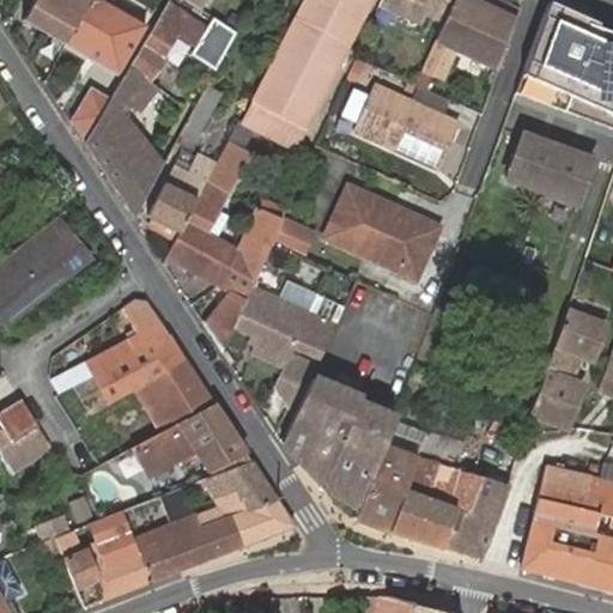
[(35,0),(22,22),(64,47),(93,0),(35,0)]
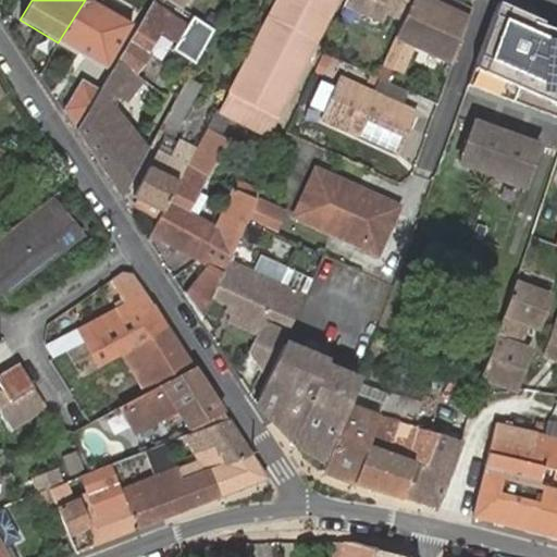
[(85,0),(58,42),(109,74),(134,32),(100,9),(106,0),(85,0)]
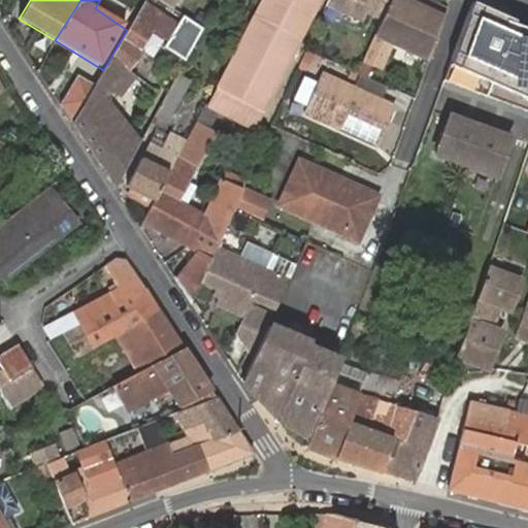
[(71,125),(113,190),(138,144),(109,98),(143,51),(140,47),(151,32),(167,40),(164,47),(185,62),(204,29),(183,17),(178,23),(162,11),(144,0),(127,30),(103,70),(71,125)]
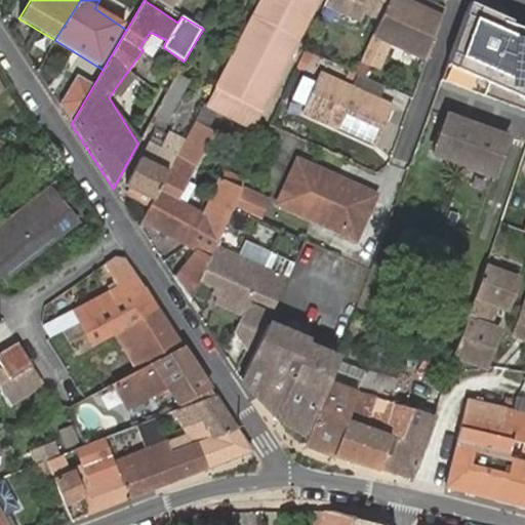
[(155,0),(171,10),(177,0),(155,0)]
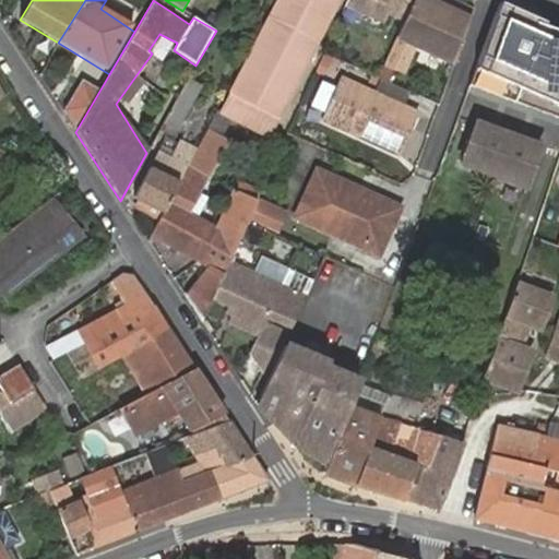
[(198,0),(195,6),(209,13),(214,0),(198,0)]
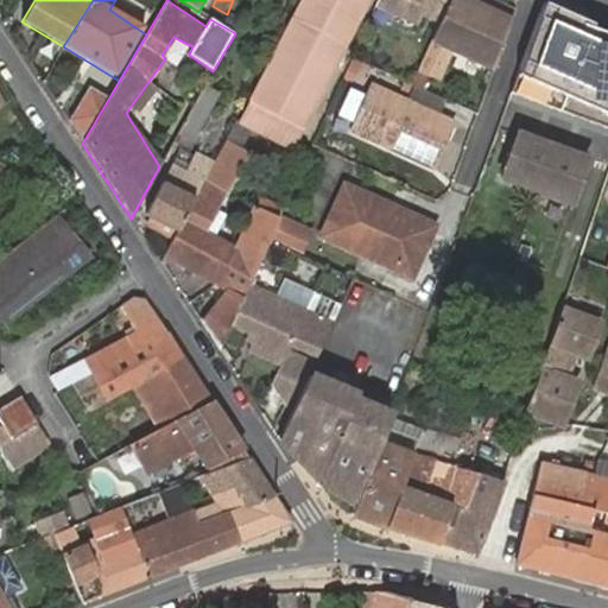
[(290,153),(367,0),(302,0),(240,125),(290,153)]
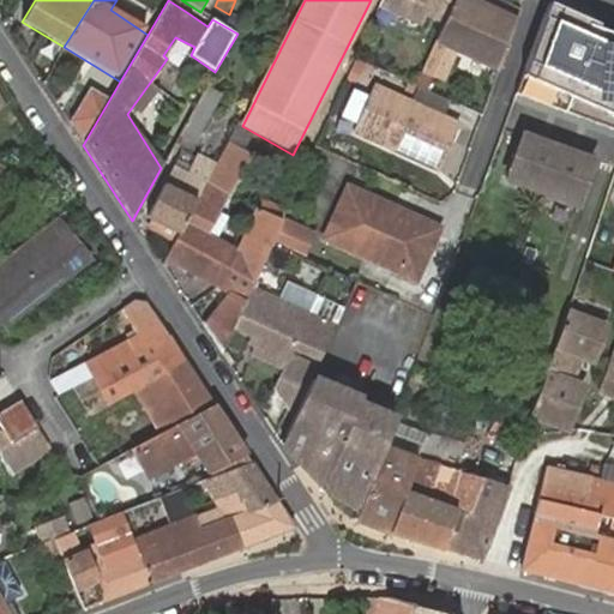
[(383,0),(381,5),(425,25),(429,16),(444,24),(455,0),(383,0)]
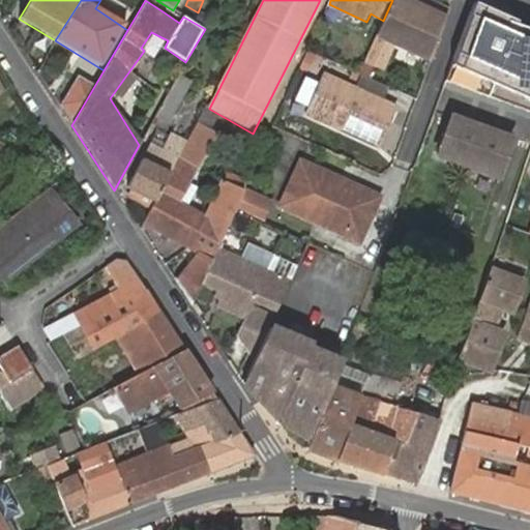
[(399,0),(392,0),(383,21),(376,37),(394,46),(429,62),(447,13),(420,1),(419,3),(417,8),(399,0)]
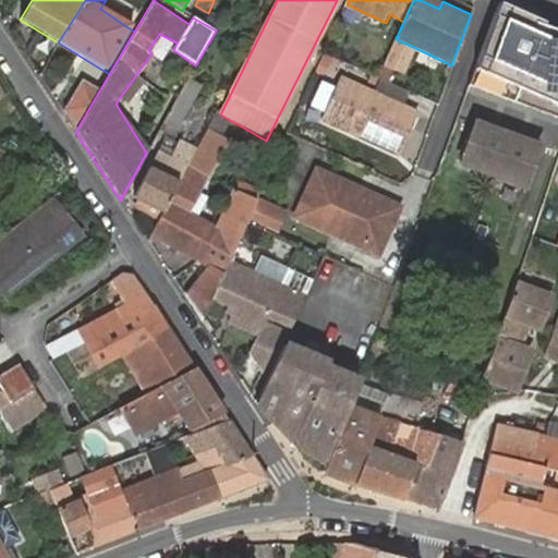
[(420,0),(439,9),(441,3),(434,0),(420,0)]
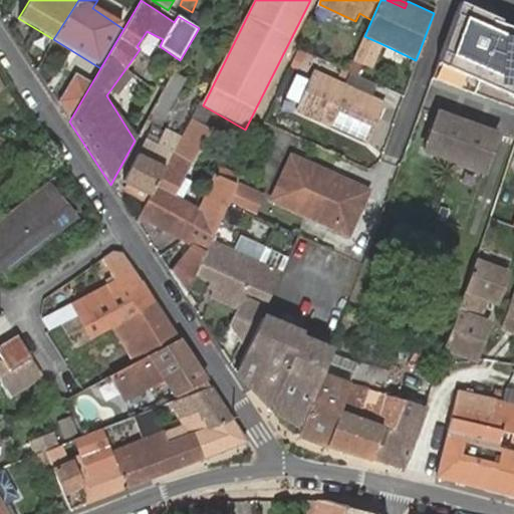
[(458,3),(430,80),(513,110),(513,32),(497,27),(499,21),(458,3)]
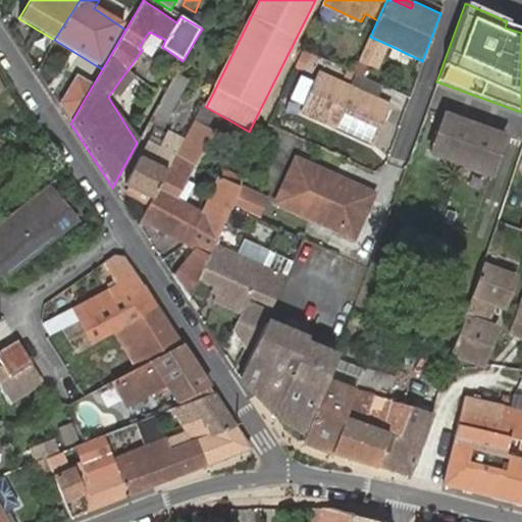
[(359,61),(377,70),(388,45),(370,37),(359,61)]
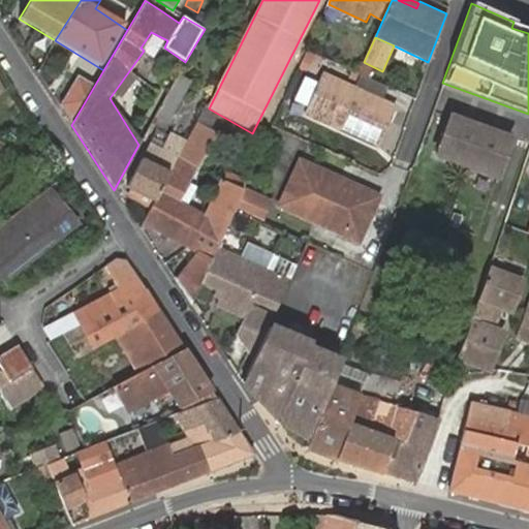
[(187,85),(176,79),(154,117),(166,123),(187,85)]
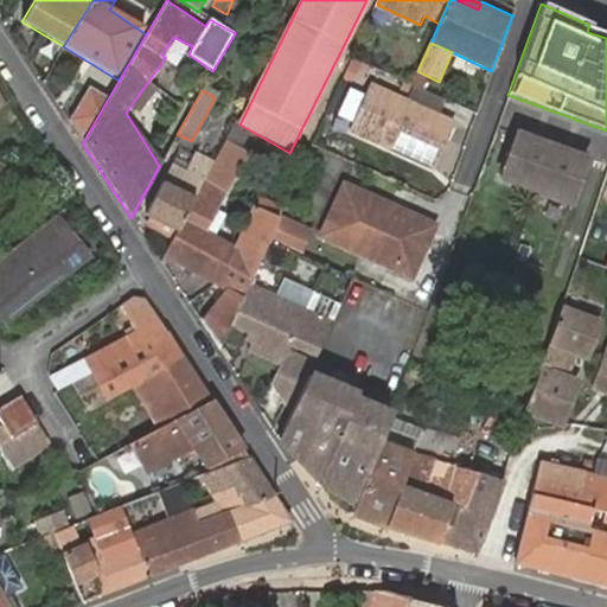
[(387,144),(390,152),(439,172),(441,166),(458,128),(370,91),(355,129),(351,135),(374,145),(381,141),(387,144)]
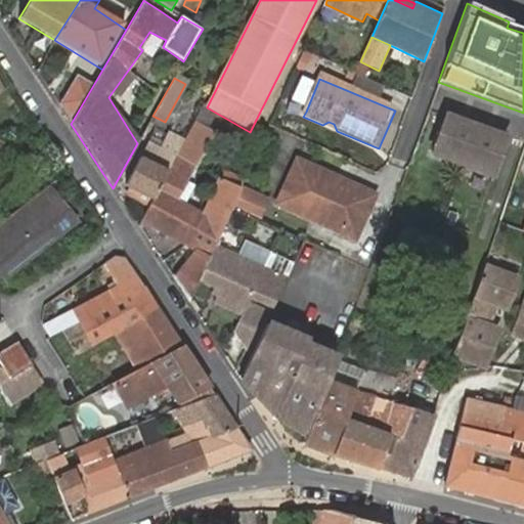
[(449,115),(436,153),(496,175),(510,137),(449,115)]
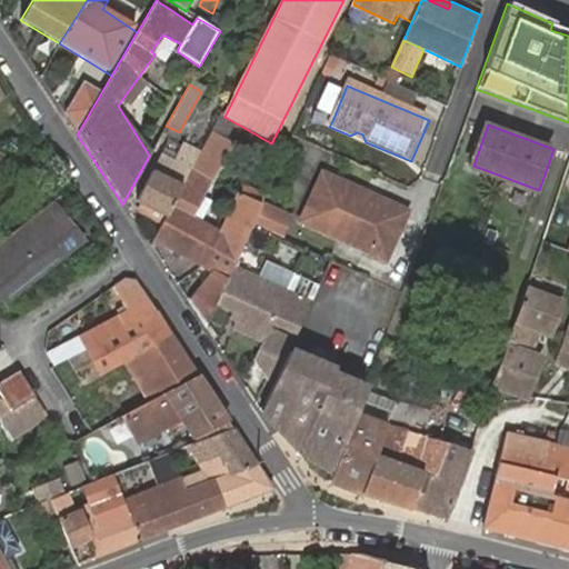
[(350,136),(366,142),(362,135),(357,132),(350,136)]
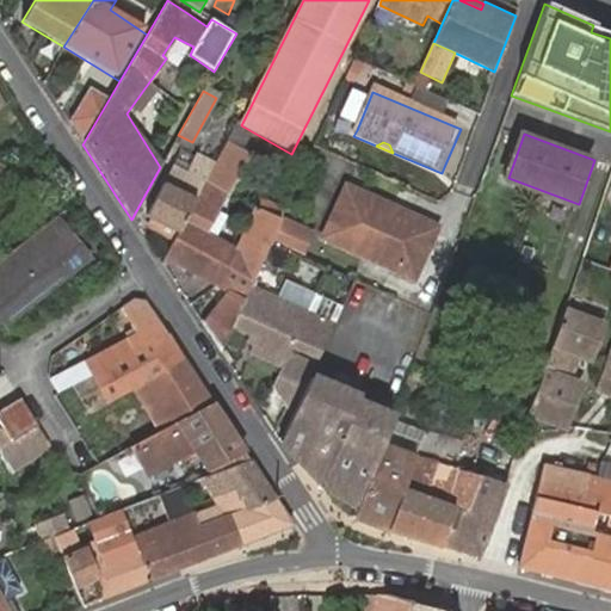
[(204,190),(202,187),(192,204),(210,214),(241,158),(226,148),(204,190)]
